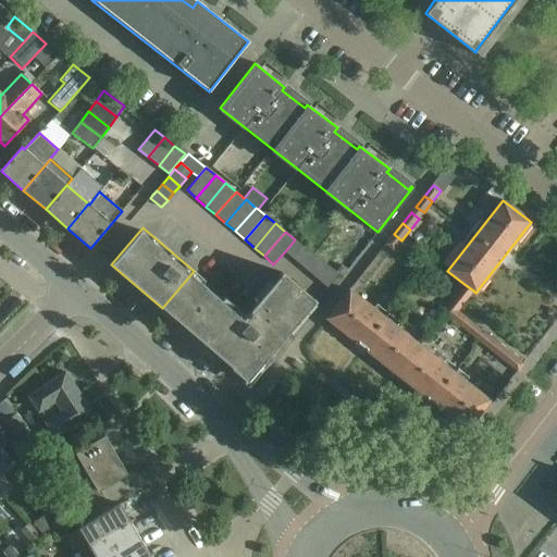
[(394,234),(385,245),(394,251),(401,240),(394,234)]
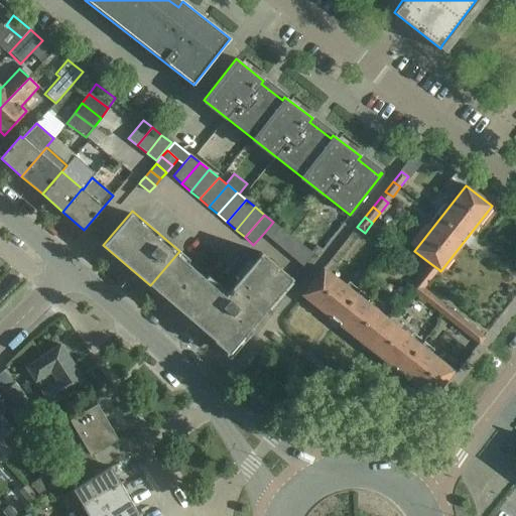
[(273,222),(264,233),(270,238),(280,227),(273,222)]
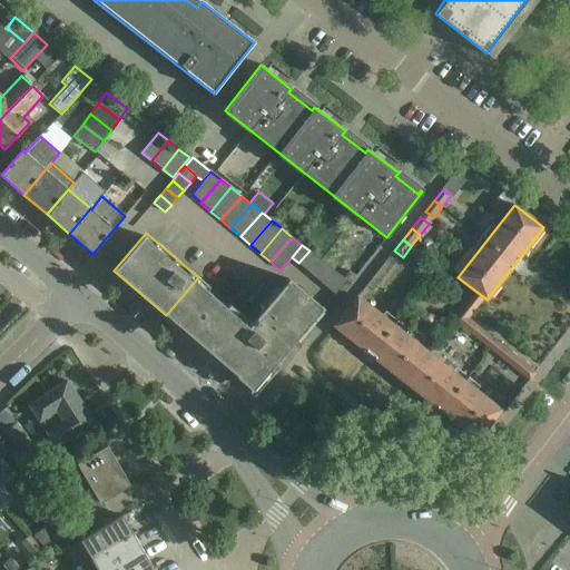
[(316,257),(310,251),(298,263),(306,269),(316,257)]
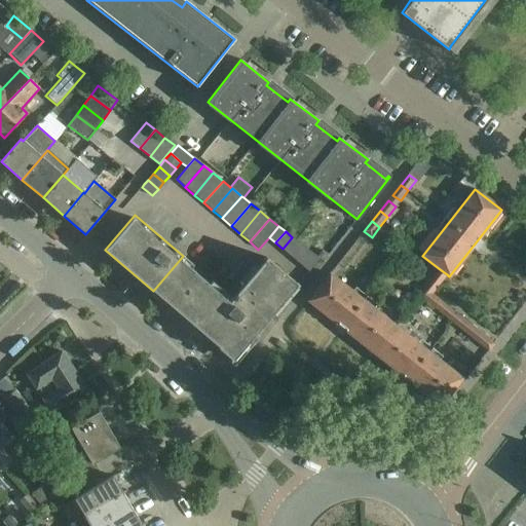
[(299,242),(292,237),(283,249),(289,254),(299,242)]
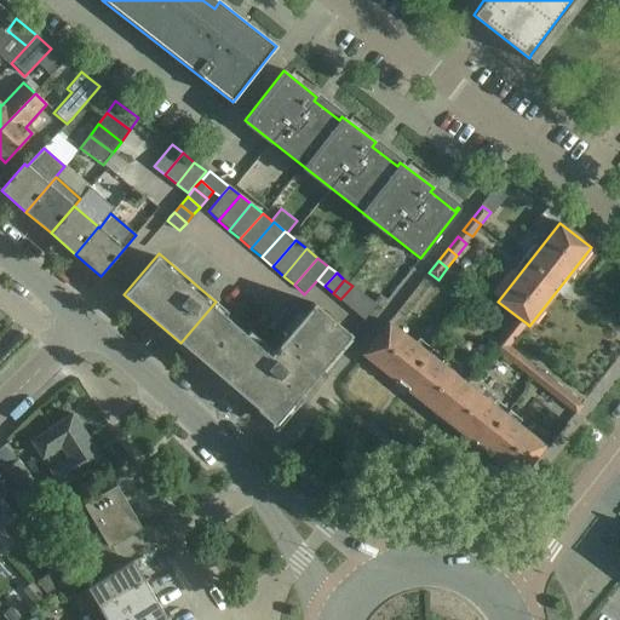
[(360,292),(352,286),(340,299),(348,306),(360,292)]
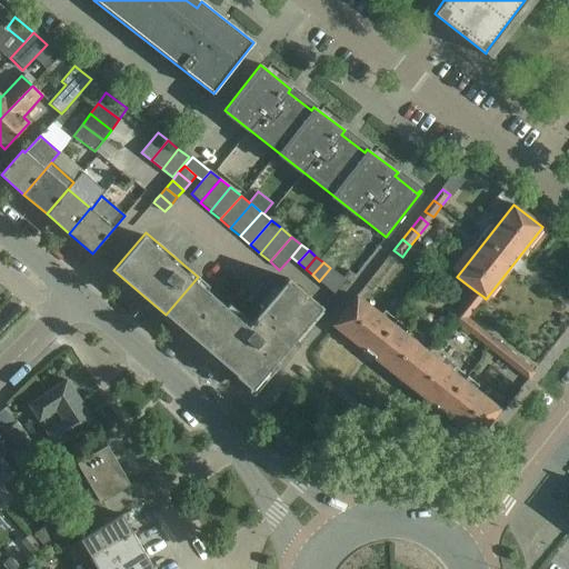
[(338,275),(330,268),(319,281),(327,287),(338,275)]
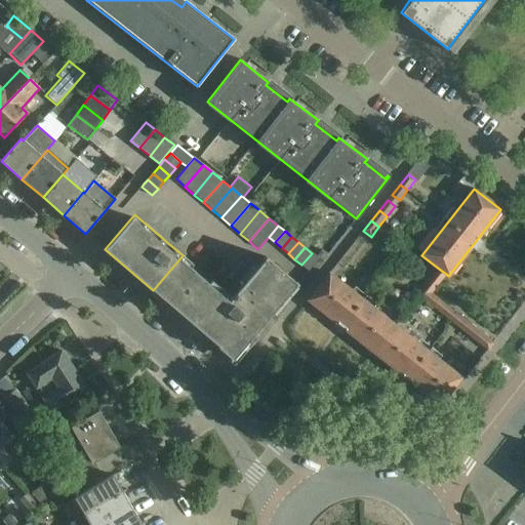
[(318,257),(319,258),(323,263),(328,256),(322,252),(318,257)]
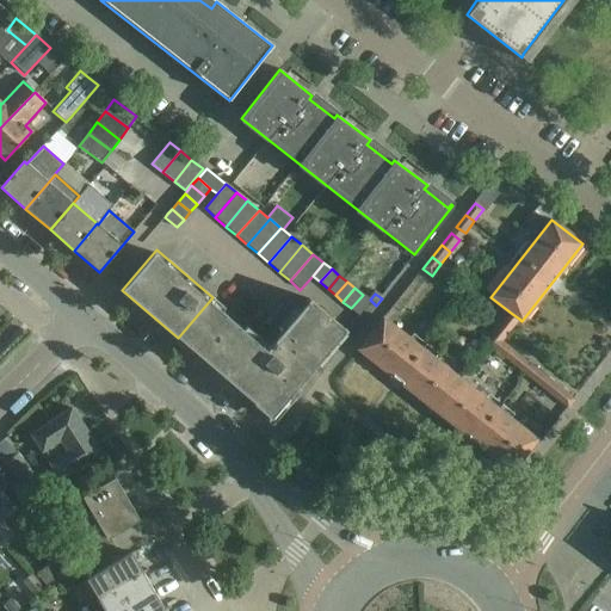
[(370,300),(363,295),(351,308),(358,315),(371,301),(370,300)]
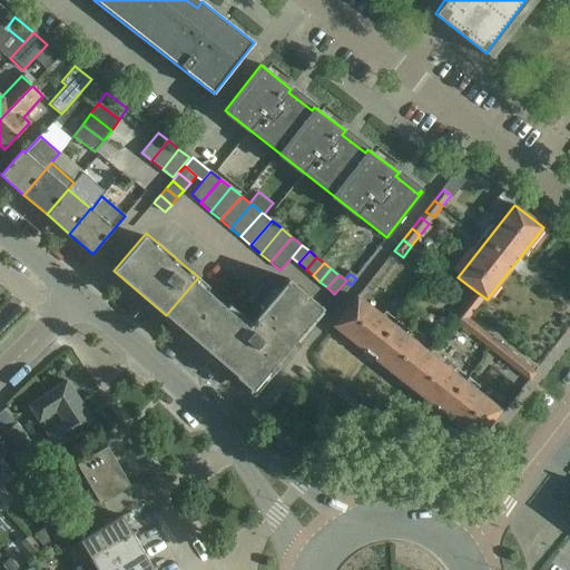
[(287,277),(249,322),(198,277),(166,315),(237,375),(236,376),(253,391),(323,308),(287,277)]
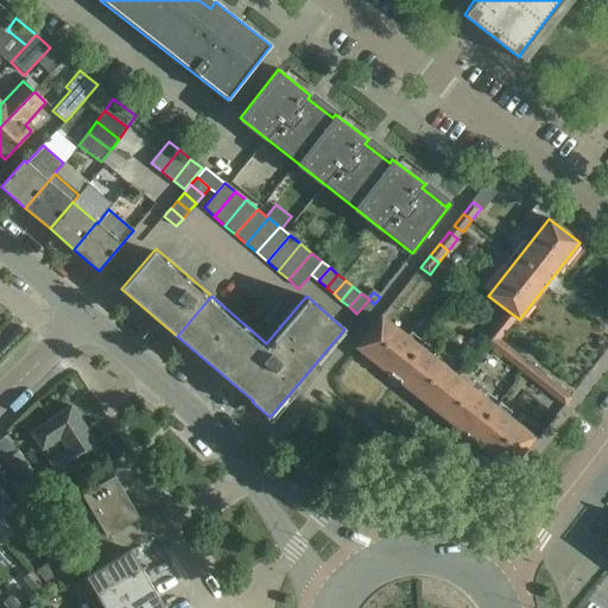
[(507,329),(517,317),(508,311),(499,323),(507,329)]
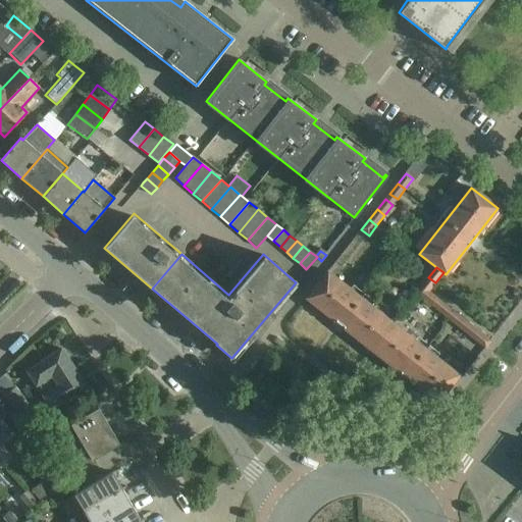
[(393,323),(327,272),(306,299),(372,350),(393,323)]
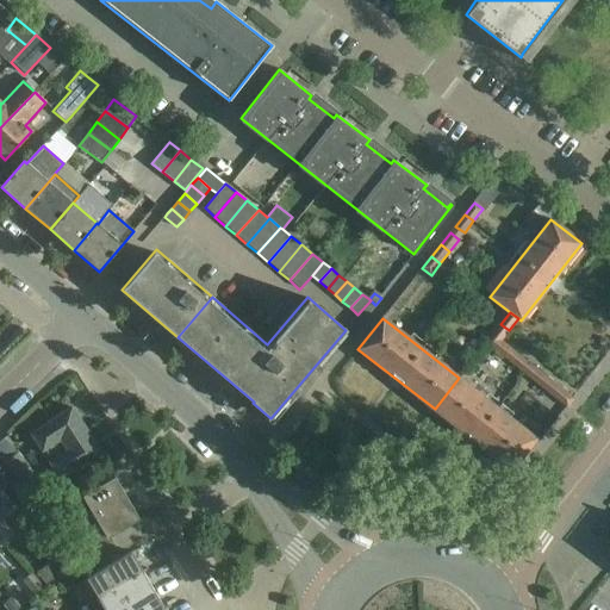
[(493,349),(500,341),(503,337),(495,330),(485,342),(493,349)]
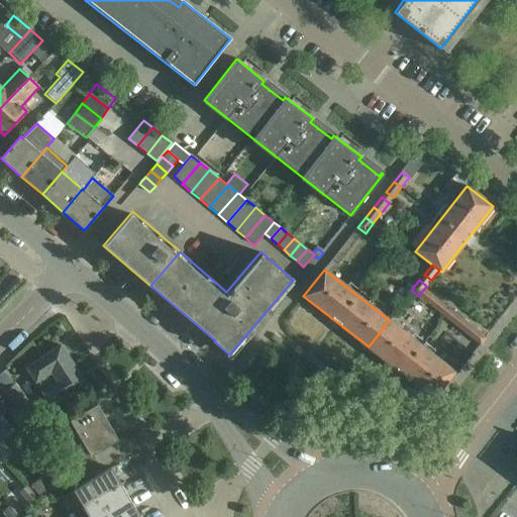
[(428,304),(434,297),(424,289),(418,296),(428,304)]
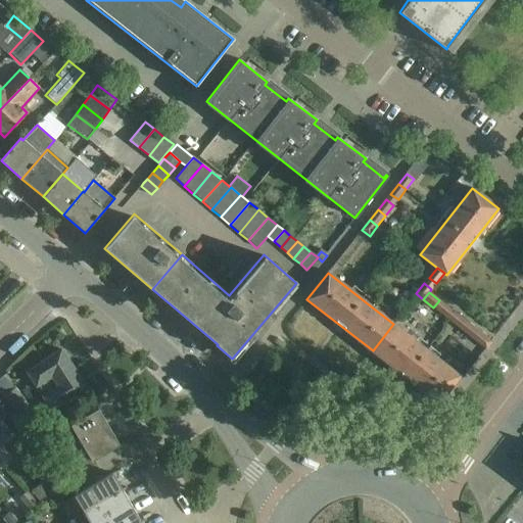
[(444,304),(439,312),(449,320),(455,313),(444,304)]
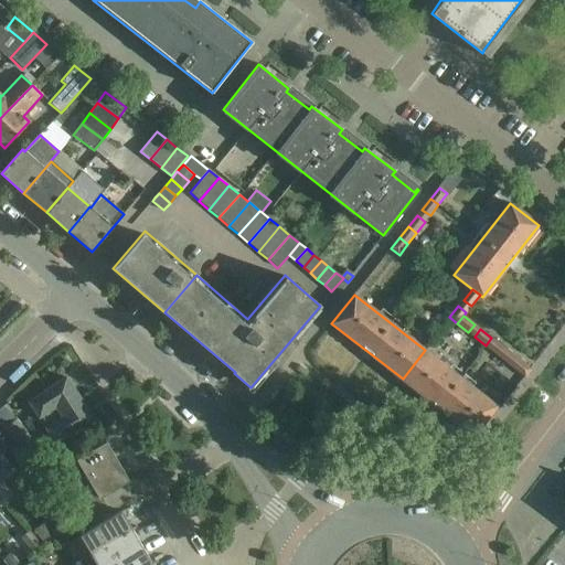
[(491,338),(486,345),(497,354),(502,347),(491,338)]
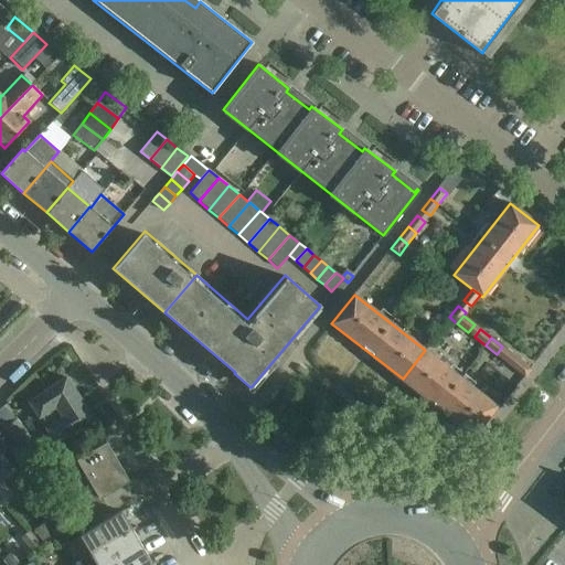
[(508,363),(513,355),(502,347),(497,354),(508,363)]
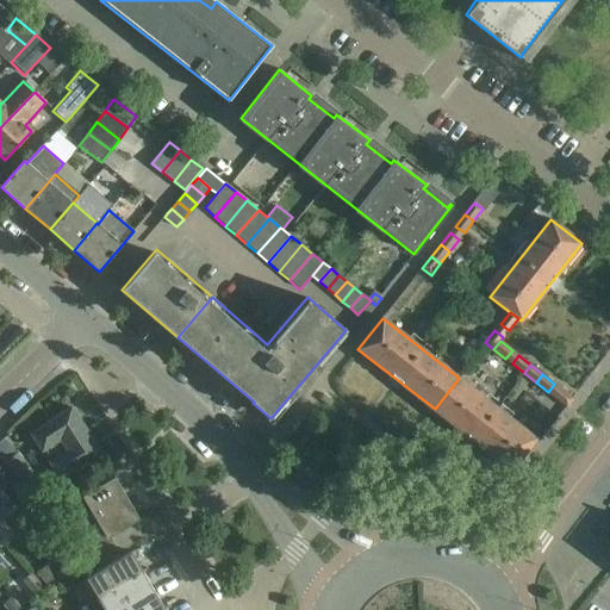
[(535,439),(459,378),(435,409),(511,470),(535,439)]
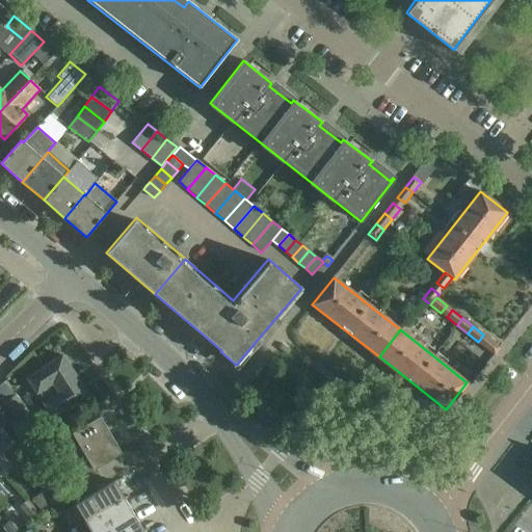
[(489,340),(483,347),(494,354),(494,355),(500,348),(489,340)]
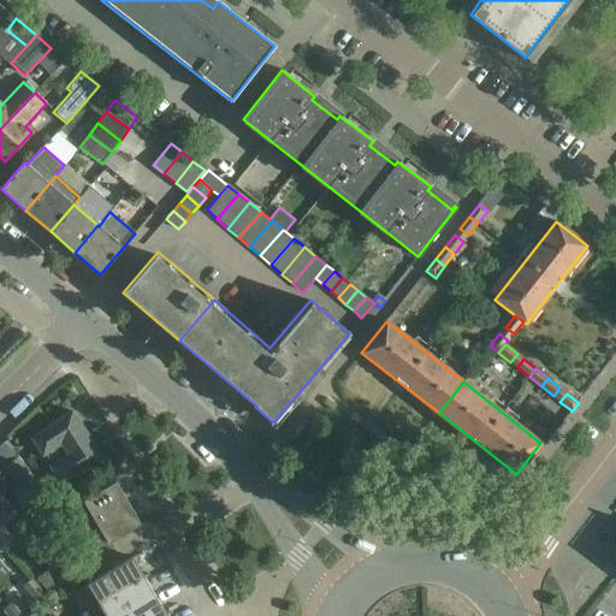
[(101,457),(71,412),(49,426),(33,442),(41,451),(63,484),(81,471),(101,457)]
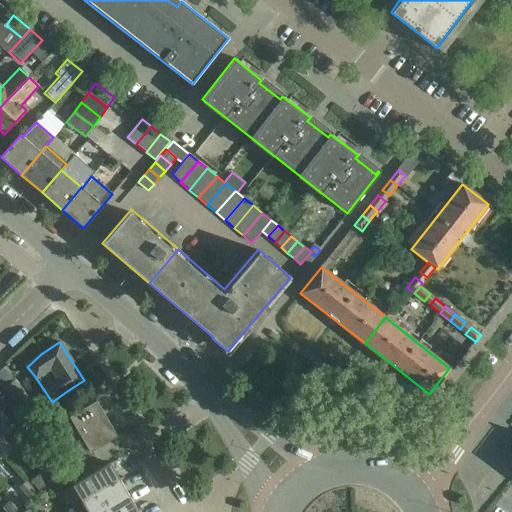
[(14,380),(4,389),(32,422),(39,418),(43,415),(14,380)]
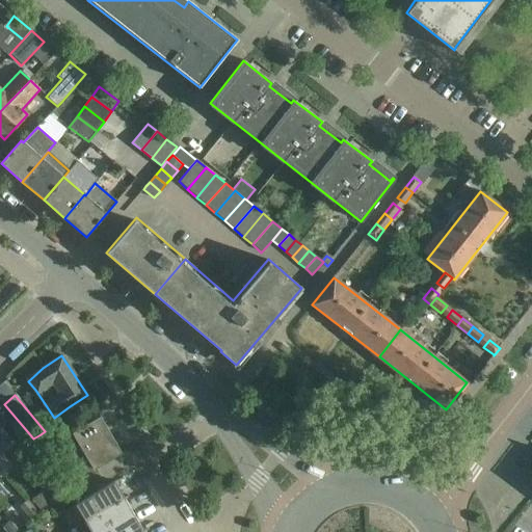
[(33,440),(33,439),(4,404),(3,404),(17,420),(5,428),(19,445),(30,436),(33,440)]
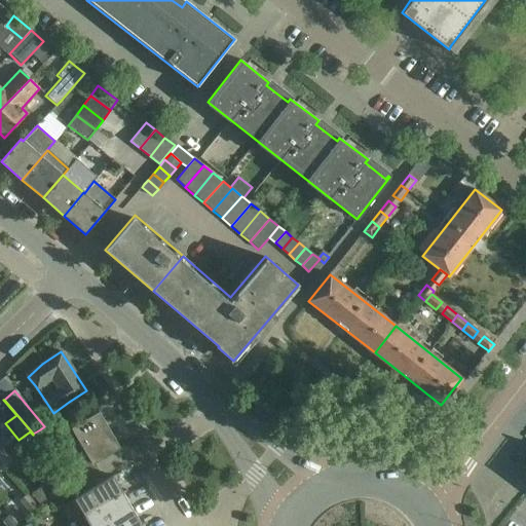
[(120,448),(99,411),(70,427),(91,464),(120,448)]
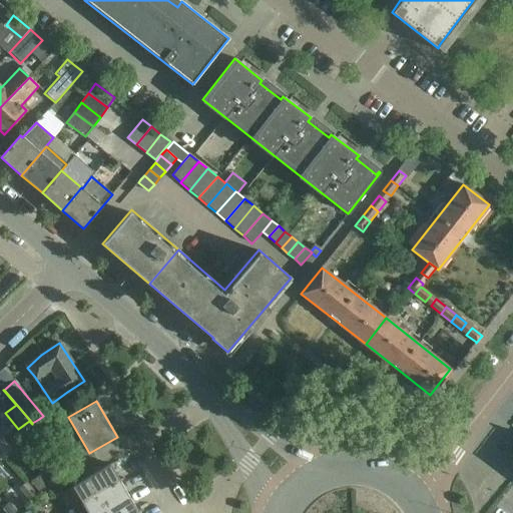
[(0,411),(0,450),(4,456),(13,448),(1,435),(12,425),(0,411)]
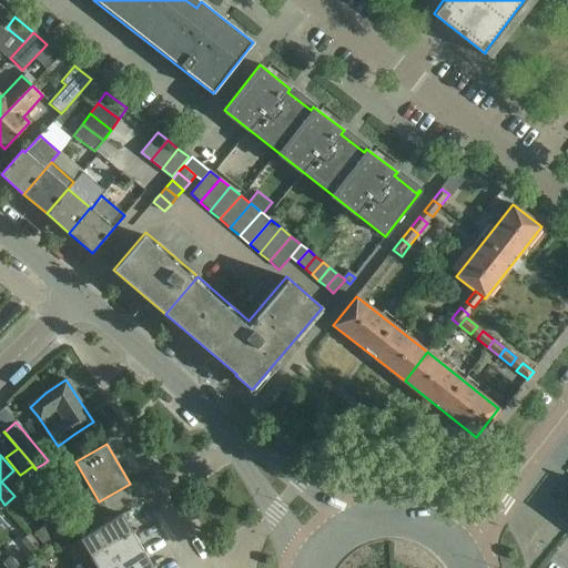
[(80,539),(90,556),(132,530),(122,515),(80,539)]
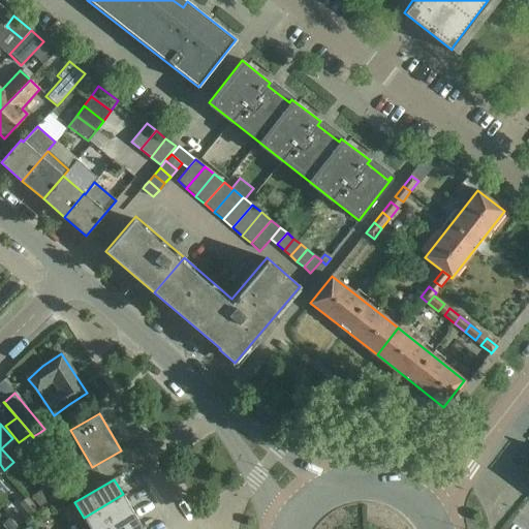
[(48,488),(34,500),(43,511),(58,499),(48,488)]
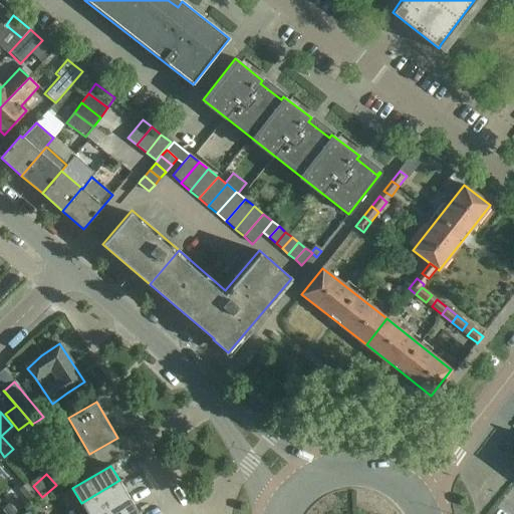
[(72,513),(96,513),(129,496),(119,480),(81,503),(82,504),(71,511),(72,513)]
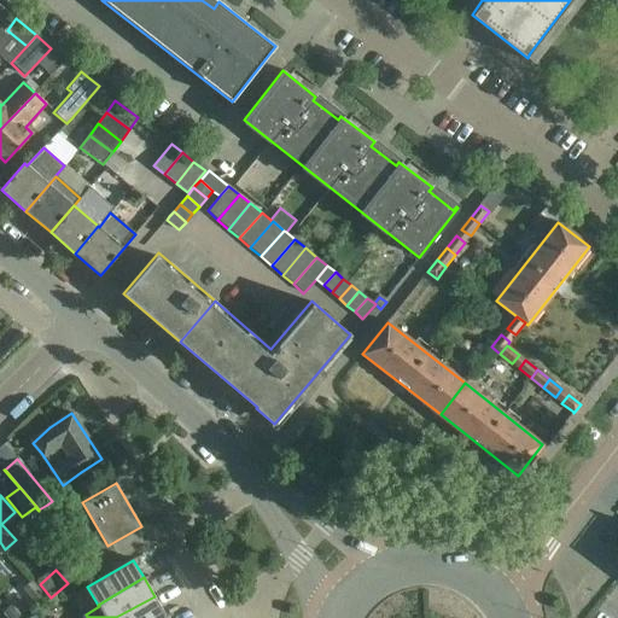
[(33,581),(22,589),(34,604),(44,595),(45,594),(33,581)]
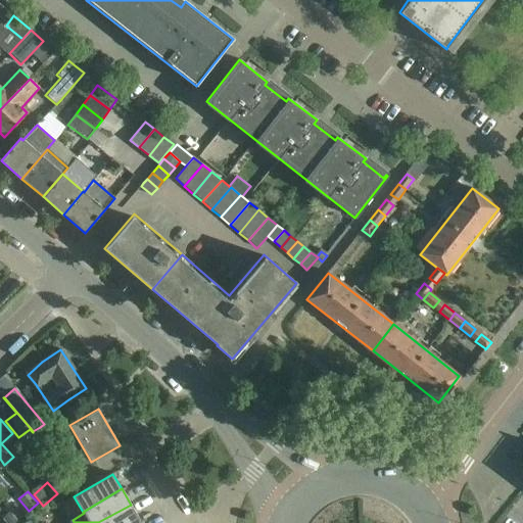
[(135,522),(140,520),(131,505),(98,522),(135,522)]
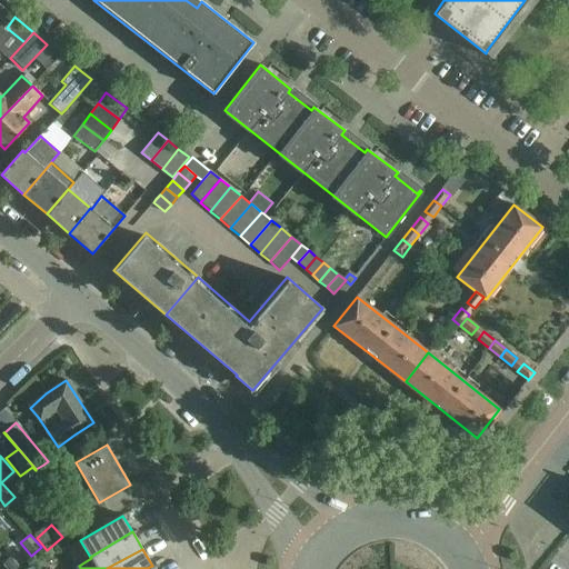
[(23,551),(13,560),(19,567),(29,559),(23,551)]
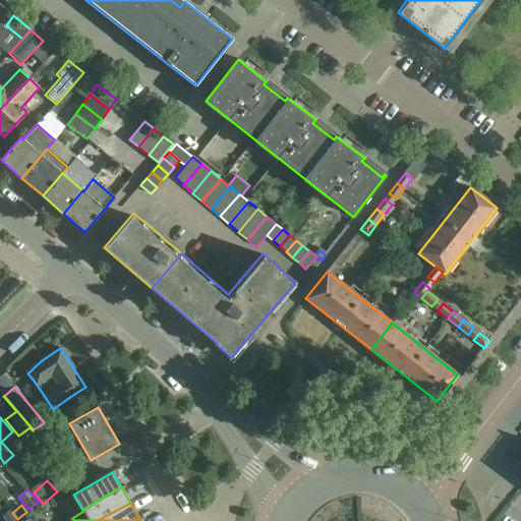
[(32,513),(23,520),(45,520),(39,509),(32,513)]
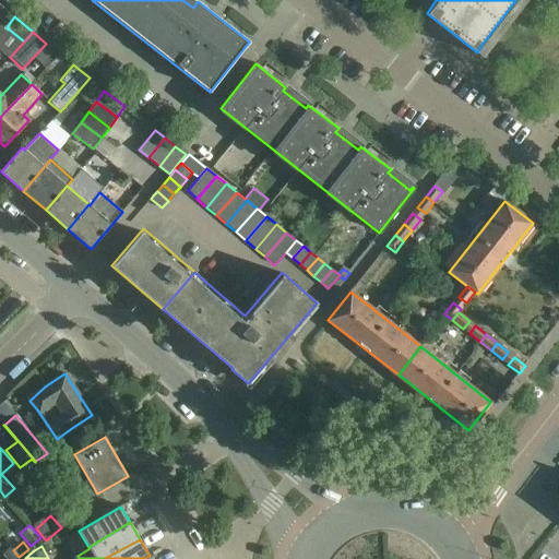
[(10,547),(2,554),(7,558),(16,558),(19,557),(13,550),(10,547)]
